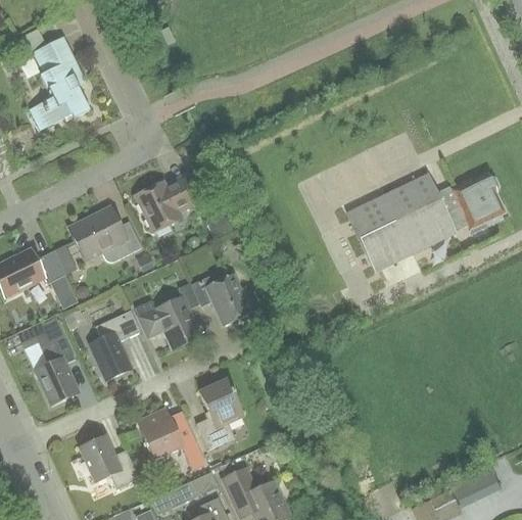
[(74,117),(90,109),(78,86),(86,82),(62,36),(34,51),(45,73),(41,75),(52,97),(31,108),(41,130),(72,114),(74,117)]
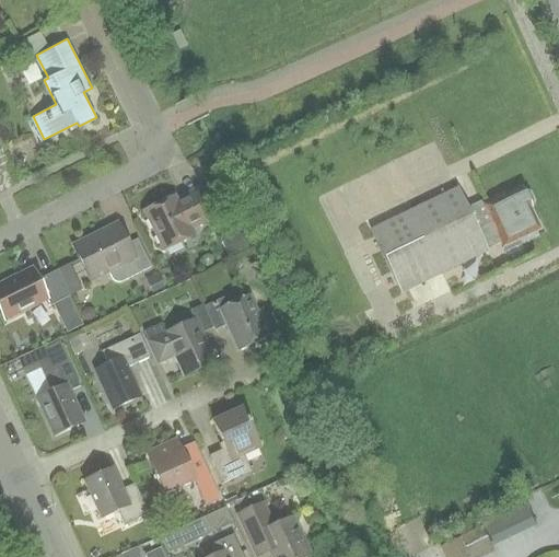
[(193,227),(217,216),(201,185),(178,197),(176,194),(146,209),(164,248),(196,233),(193,227)]
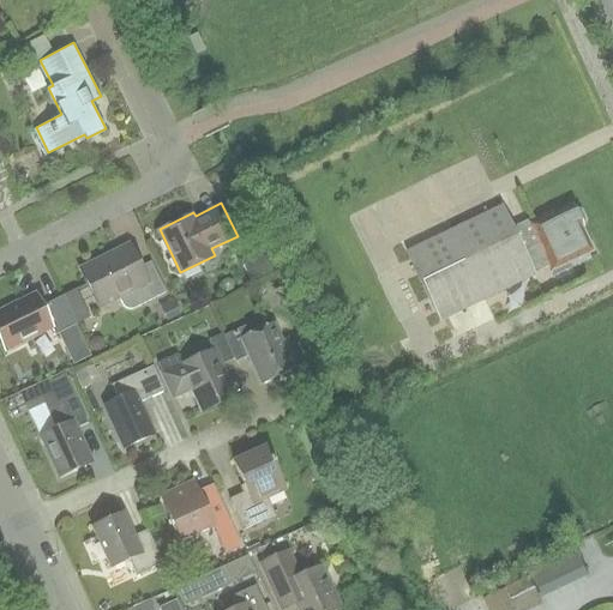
[(570,261),(594,249),(582,223),(584,217),(581,209),(574,206),(572,205),(553,213),(553,212),(516,229),(503,204),(408,249),(442,319),(536,272),(536,271),(551,264),(556,273),(572,265),(570,261)]
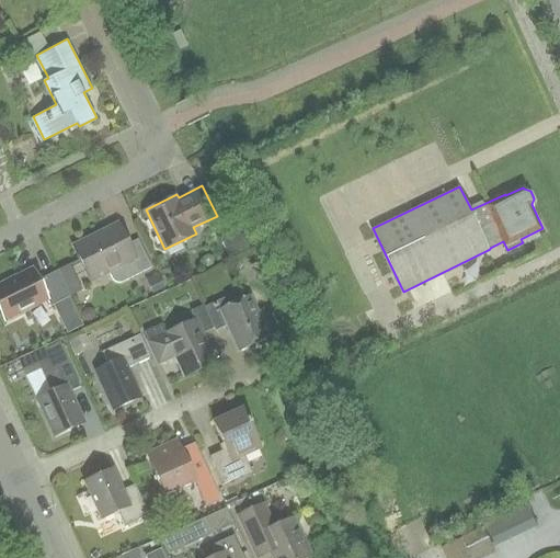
[(93,276),(110,269),(114,277),(117,280),(120,281),(123,280),(139,271),(152,265),(139,237),(127,243),(117,224),(77,243),(93,276)]
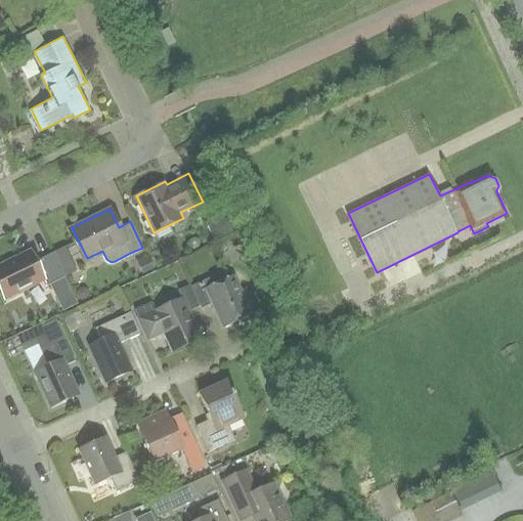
[(224,211),(206,221),(214,237),(232,228),(230,224),(224,211)]
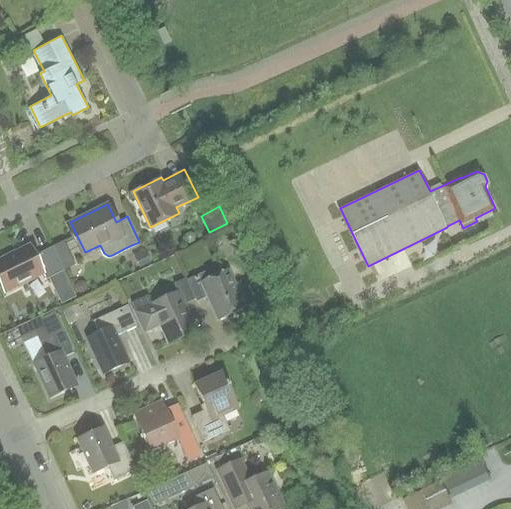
[(187,232),(186,236),(187,240),(191,241),(195,239),(196,235),(195,231),(191,230),(187,232)]
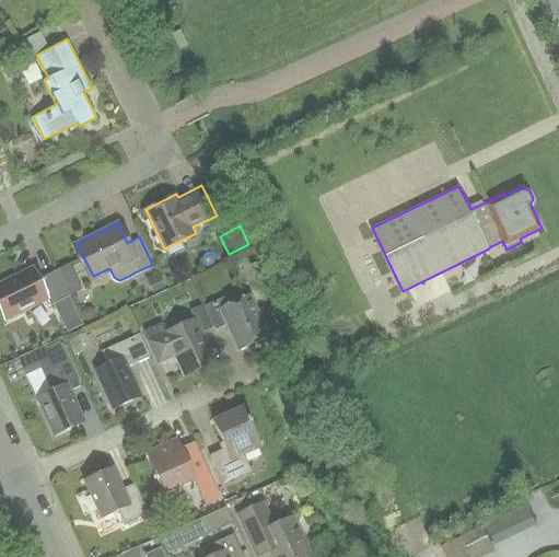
[(69,263),(58,267),(71,293),(82,288),(69,263)]
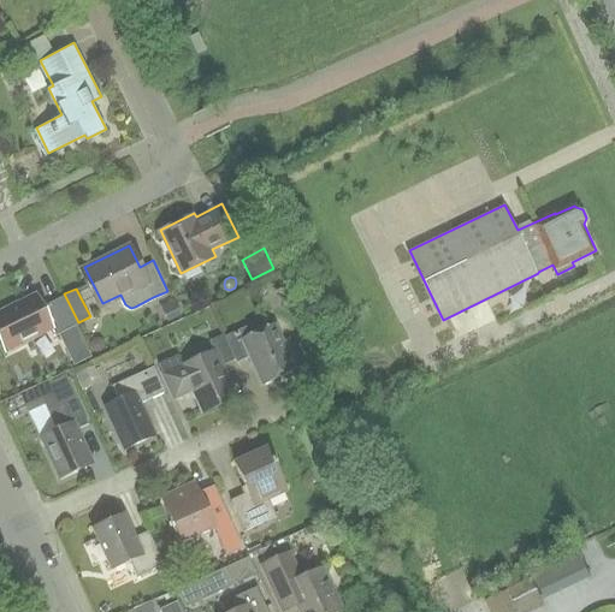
[(57,333),(78,322),(64,293),(43,304),(36,291),(0,309),(0,336),(7,350),(54,327),(57,333)]
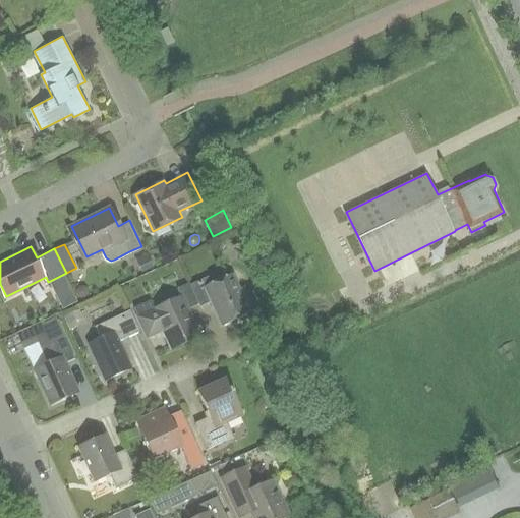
[(148,251),(136,257),(142,270),(154,265),(148,251)]
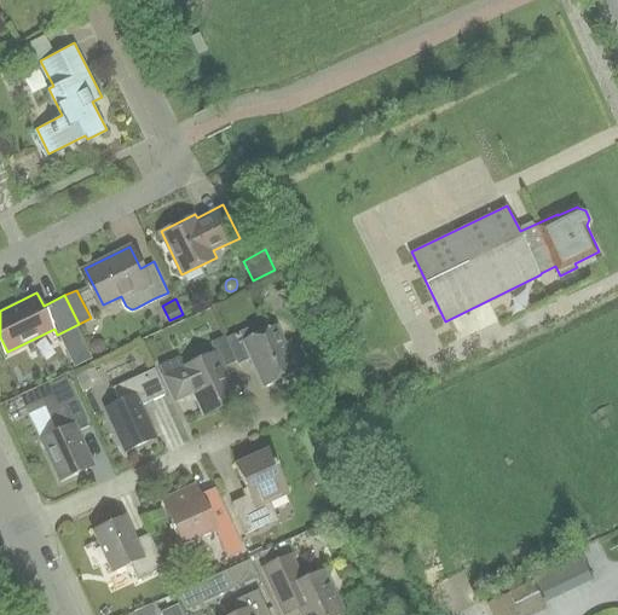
[(265,384),(299,370),(277,324),(261,330),(258,321),(226,336),(238,363),(252,357),(265,384)]
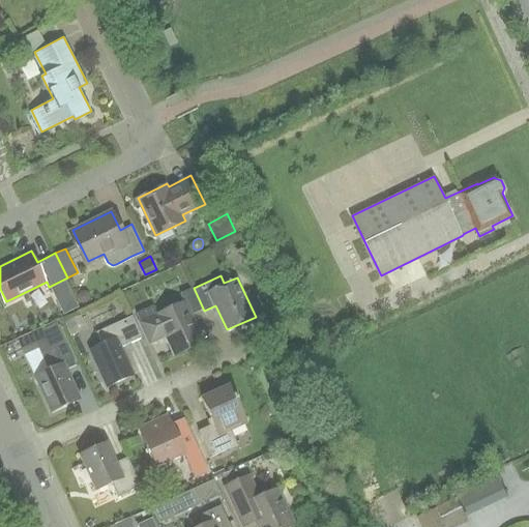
[(192,313),(203,308),(193,286),(181,291),(185,300),(158,313),(154,303),(137,312),(150,341),(167,333),(175,353),(204,340),(192,313)]
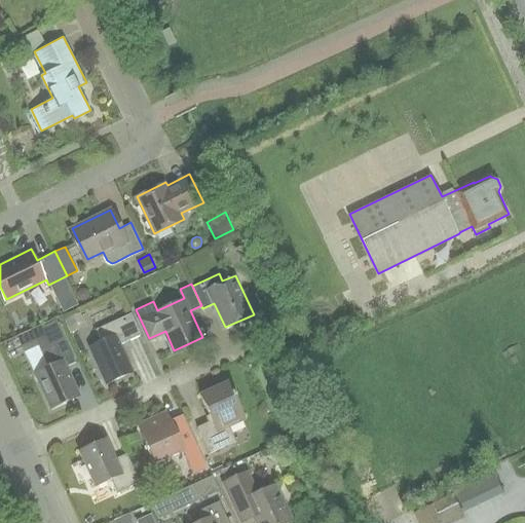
[(79,290),(78,295),(81,298),(86,298),(90,295),(90,291),(87,287),(82,287),(79,290)]
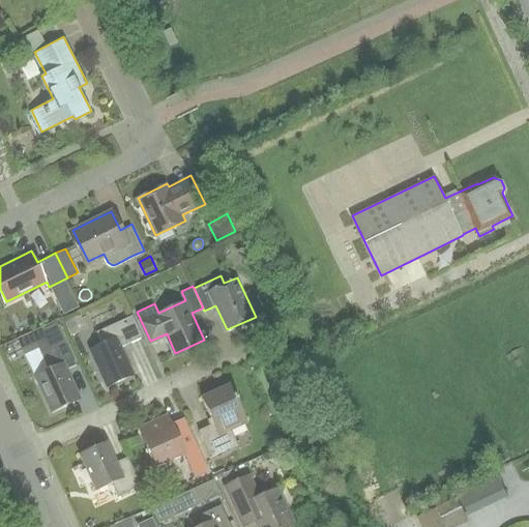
[(65,314),(80,306),(77,298),(62,305),(65,314)]
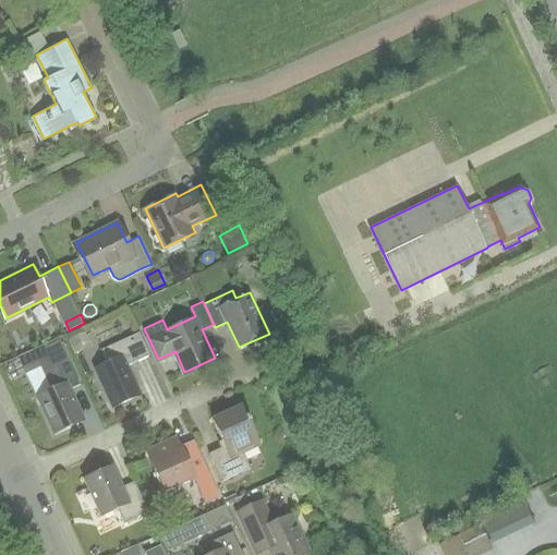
[(125,364),(150,353),(140,330),(103,348),(109,361),(98,366),(116,403),(138,393),(125,364)]
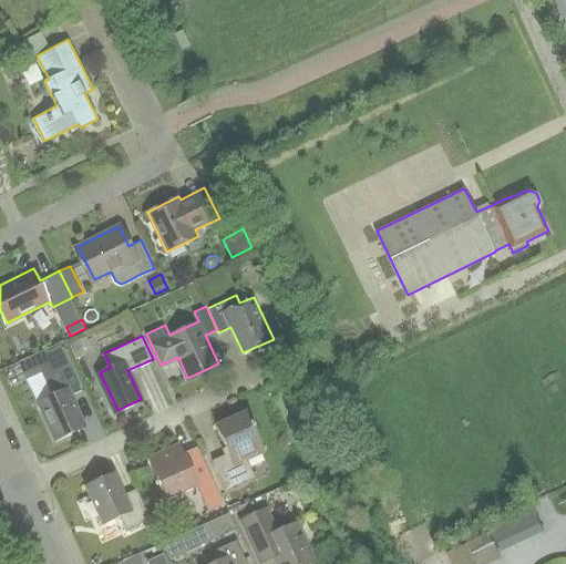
[(62,345),(35,357),(44,377),(71,365),(62,345)]
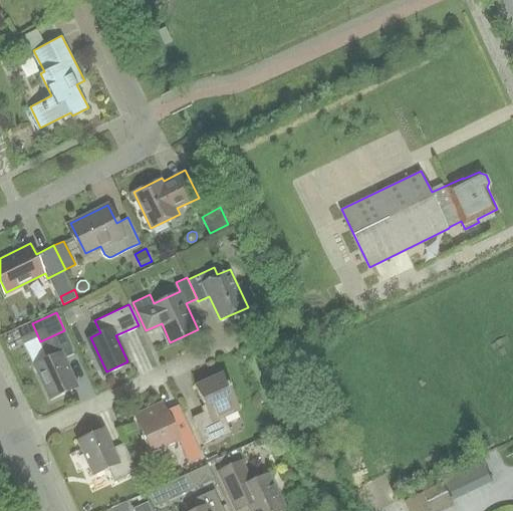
[(74,352),(64,330),(40,341),(48,357),(36,362),(52,397),(76,386),(63,357),(74,352)]
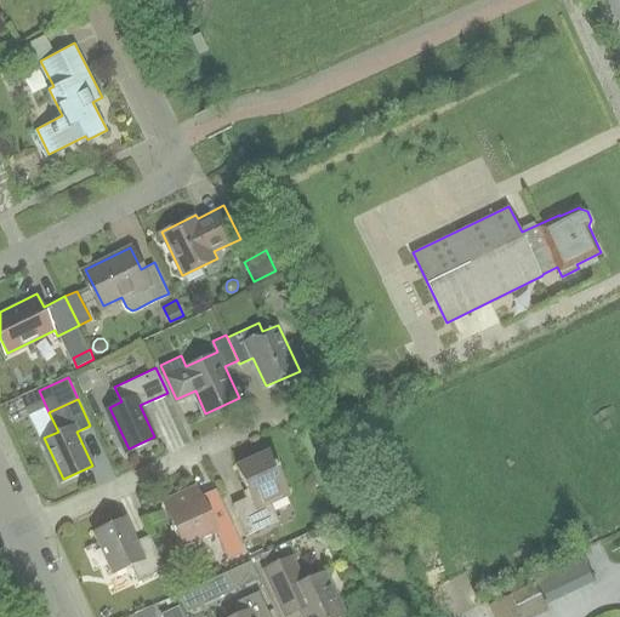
[(271,500),(289,492),(269,450),(238,464),(251,495),(234,503),(248,533),(279,519),(271,500)]
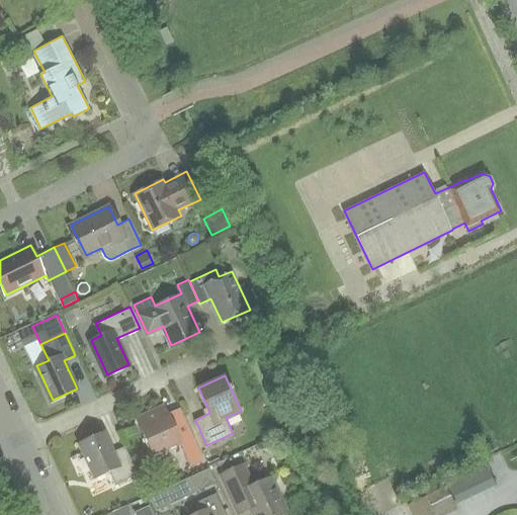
[(165,403),(136,417),(154,455),(180,442),(188,458),(194,455),(198,462),(204,459),(180,407),(169,412),(165,403)]
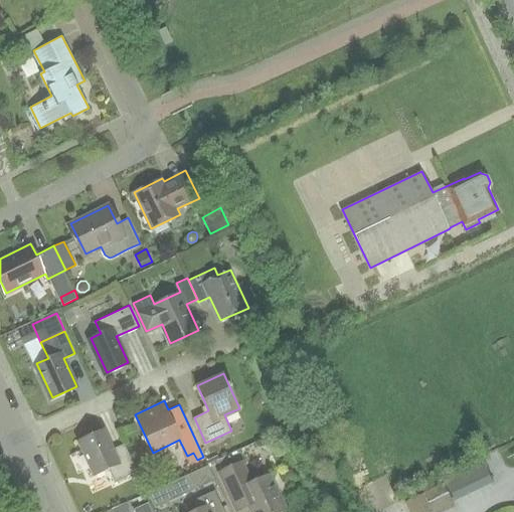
[(116,481),(138,471),(125,443),(114,448),(105,428),(78,441),(95,475),(110,468),(116,481)]
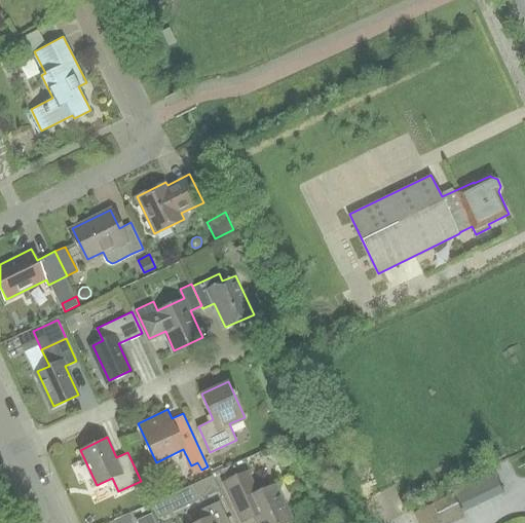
[(494,469),(458,485),(435,496),(446,522),(471,511),(469,507),(504,491),(494,469)]
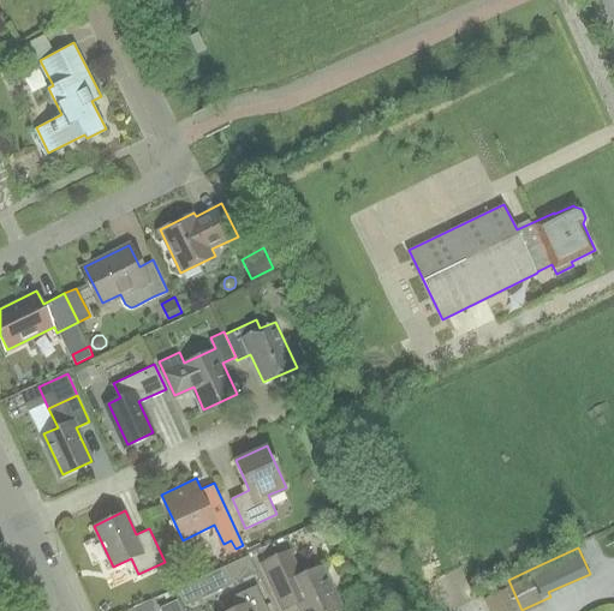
[(302,610),(333,610),(341,607),(322,564),(302,574),(291,549),(261,562),(273,588),(288,581),(302,610)]
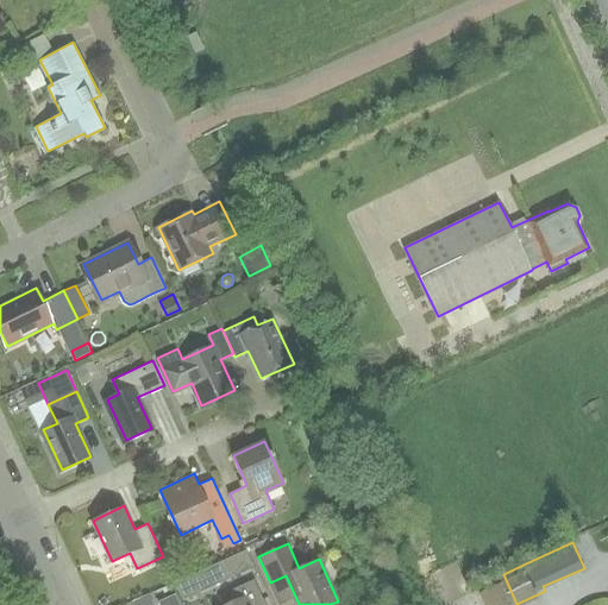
[(248,548),(224,559),(233,579),(256,568),(248,548)]
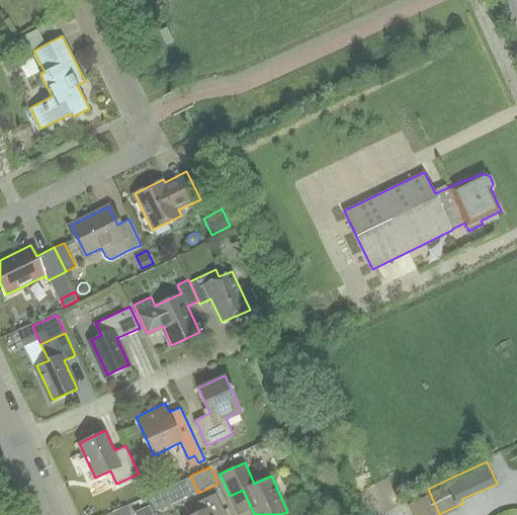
[(178,502),(170,485),(150,494),(158,511),(178,502)]
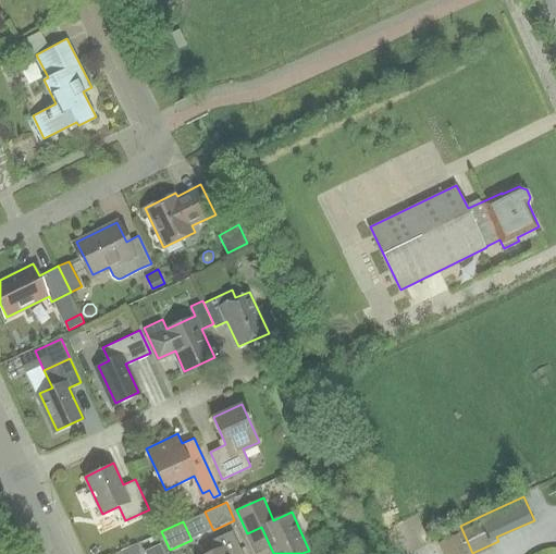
[(241,553),(244,553),(233,529),(211,539),(217,550),(207,553),(241,553)]
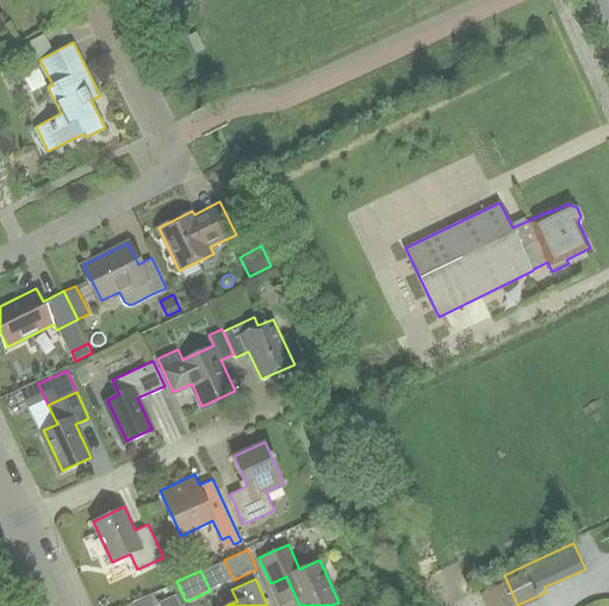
[(480,594),(486,605),(504,605),(511,603),(499,582),(480,594)]
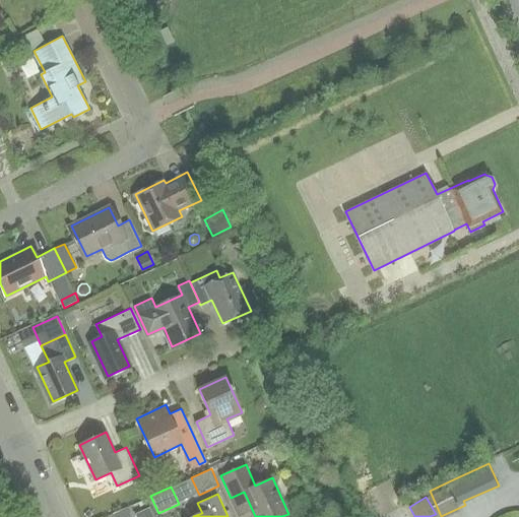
[(128,505),(113,511),(115,516),(127,516),(132,515),(128,505)]
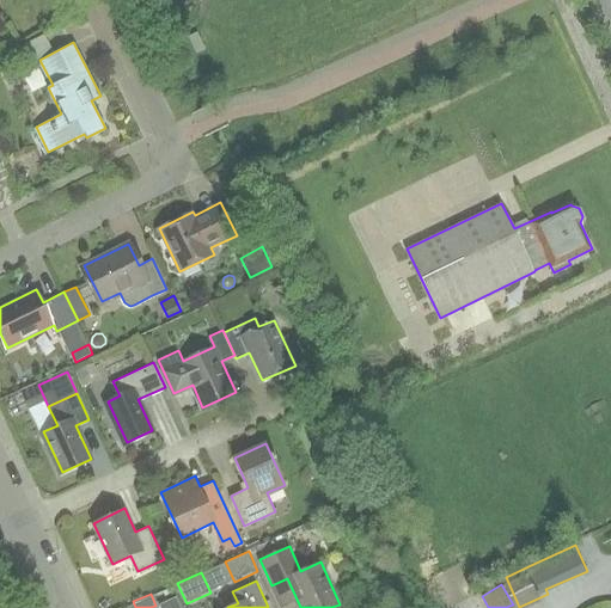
[(182,607),(177,595),(160,603),(162,607),(182,607)]
